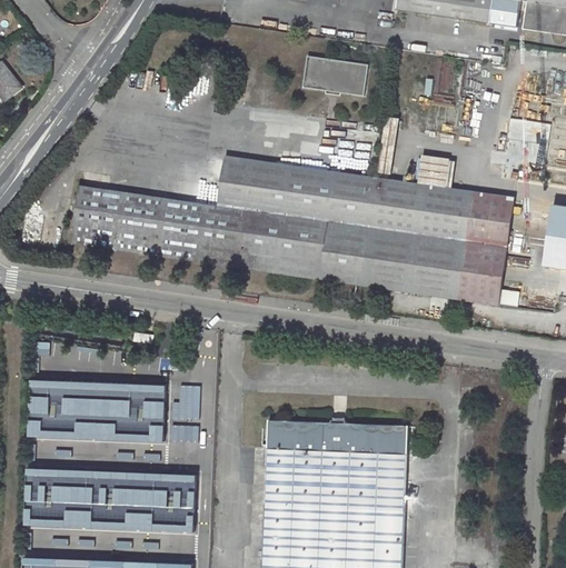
[(565,0),(396,0),(395,10),(489,25),(492,0),(514,0),(525,1),(520,30),(565,36),(565,0)]
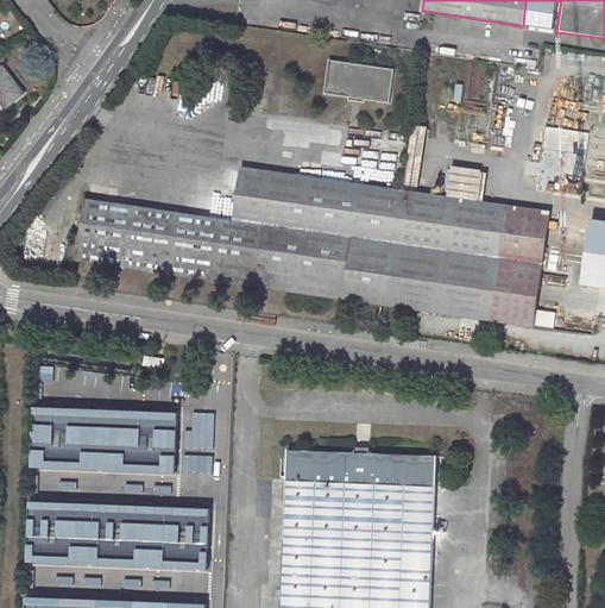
[(321,95),(388,104),(392,70),(327,61),(321,95)]
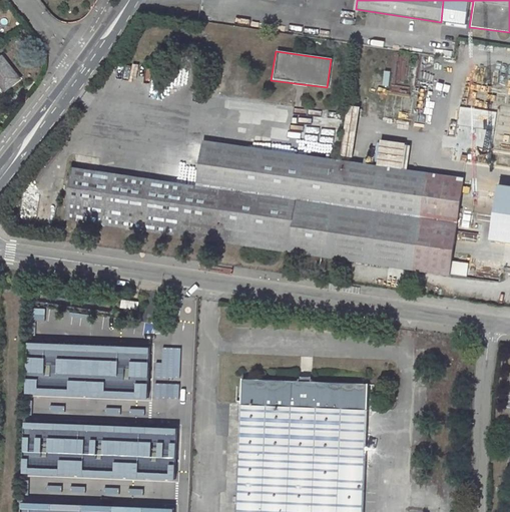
[(0,58),(0,87),(3,91),(17,79),(0,58)]
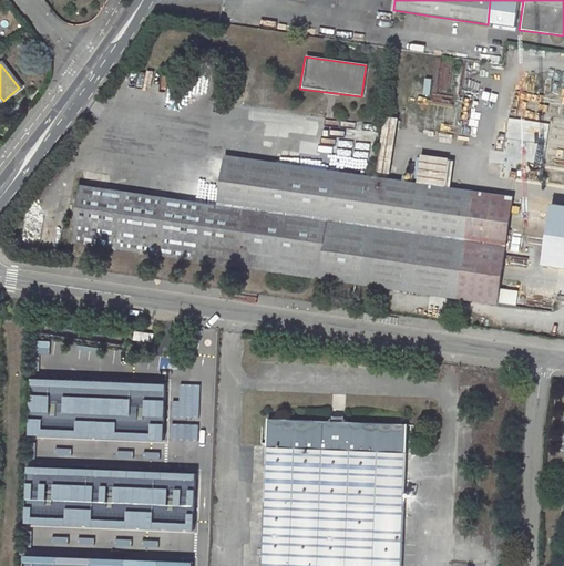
[(421,93),(427,95),(430,81),(423,80),(421,93)]
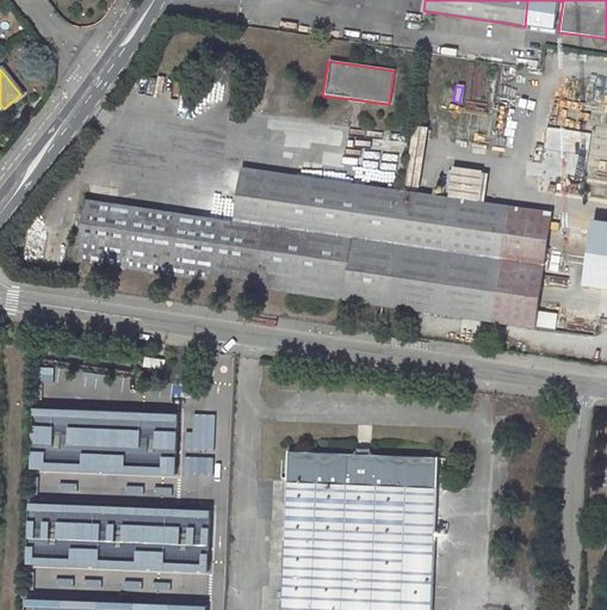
[(555,177),(582,178),(583,155),(556,155),(555,177)]
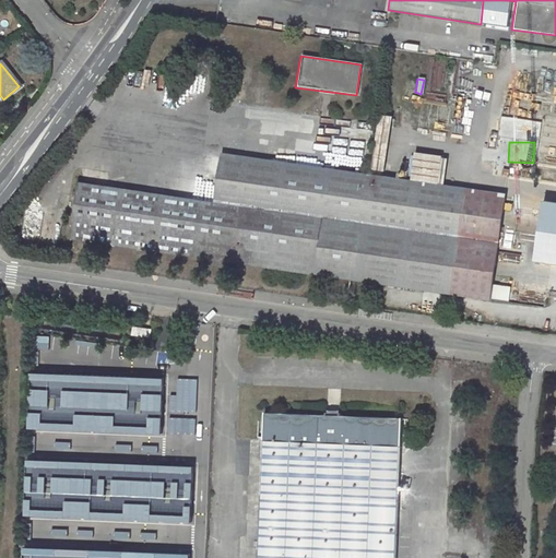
[(78,183),(69,238),(488,299),(503,199),(220,157),(213,203),(78,183)]
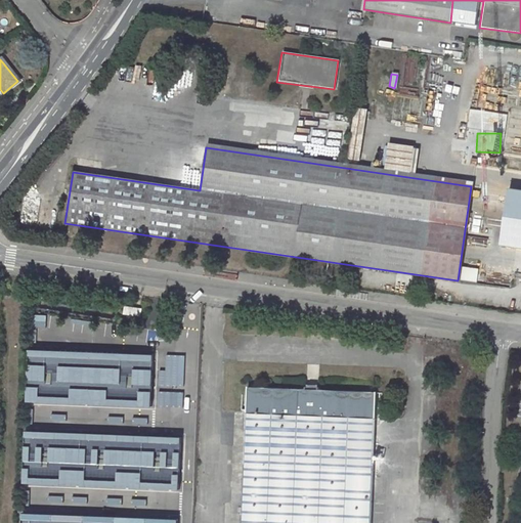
[(520,188),(510,187),(503,245),(520,247),(520,188)]
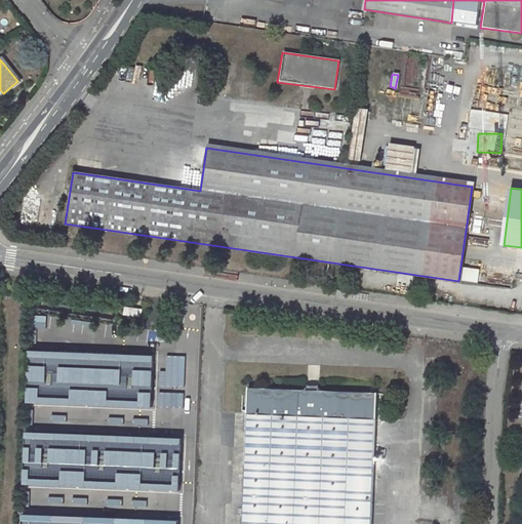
[(418,289),(410,288),(409,298),(417,299),(418,289)]
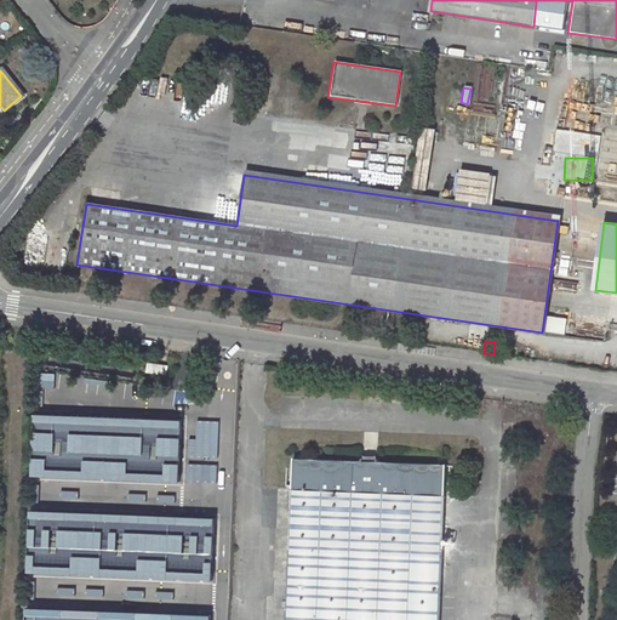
[(60,394),(62,382),(69,385),(72,375),(46,369),(41,391),(60,394)]
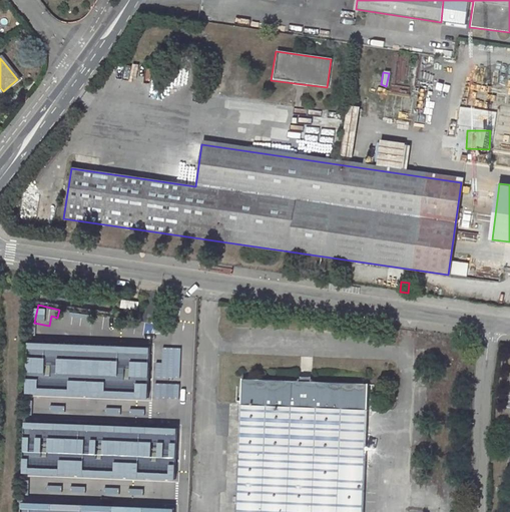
[(29,343),(28,392),(150,398),(152,349),(29,343)]
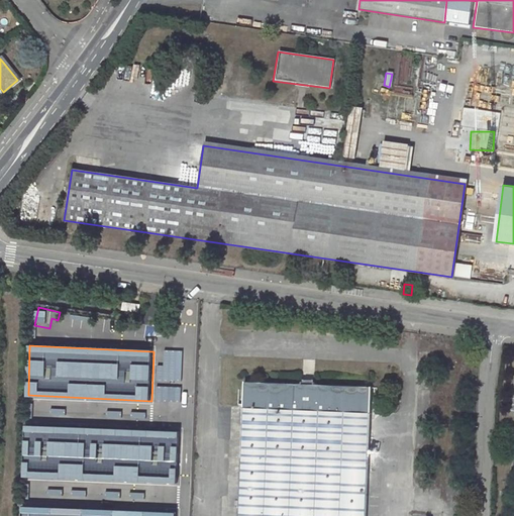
[(364,515),(370,387),(242,382),(235,515),(364,515)]
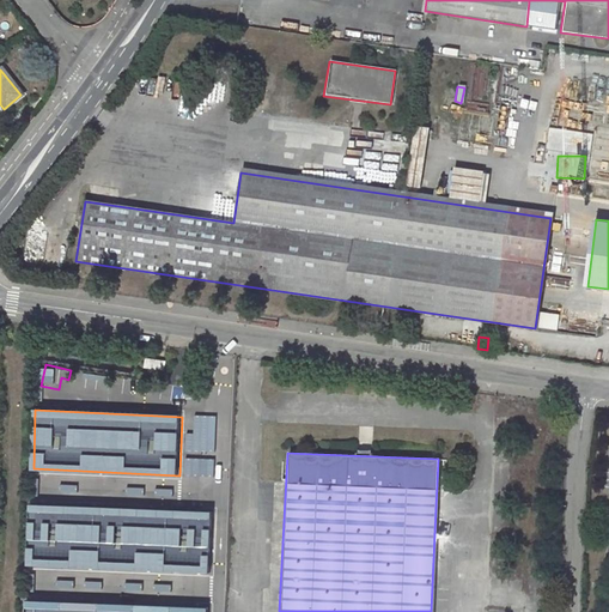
[(212,510),(31,503),(30,563),(212,573),(212,510)]
